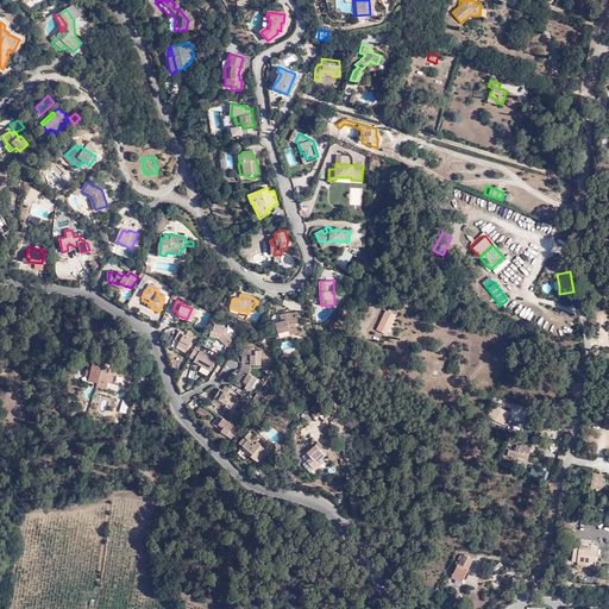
[(150,301),(149,303),(148,309),(158,314),(159,312),(151,308),(152,302),(150,301)]
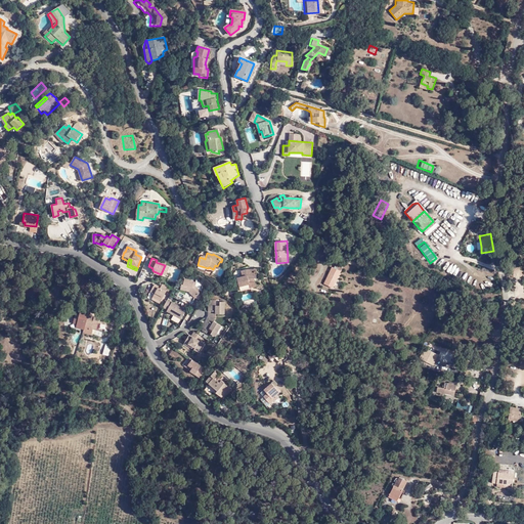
[(464,269),(452,263),(448,270),(460,277),(464,269)]
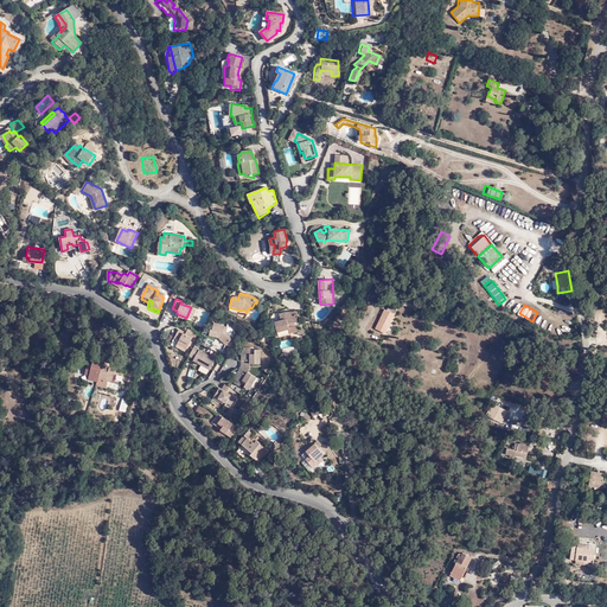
[(276,333),(288,330),(288,327),(295,326),(295,324),(296,323),(298,317),(299,311),(286,312),(286,313),(280,314),(281,321),(274,323),(276,333)]
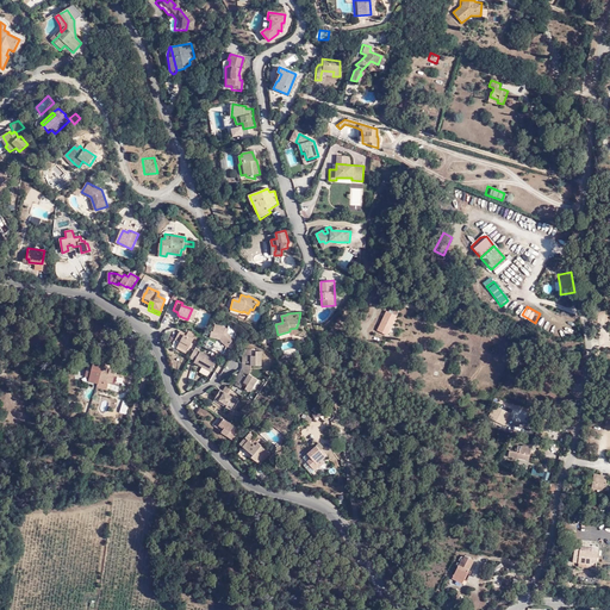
[(394,321),(388,318),(385,317),(378,331),(388,336),(394,321)]
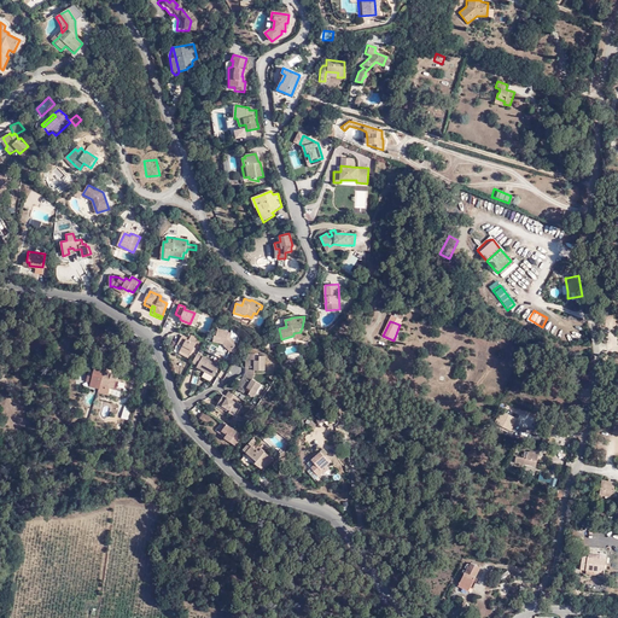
[(222,344),(231,353),(237,345),(229,338),(229,334),(227,334),(227,332),(216,330),(215,337),(214,337),(213,344),(219,345),(220,343),(222,344)]
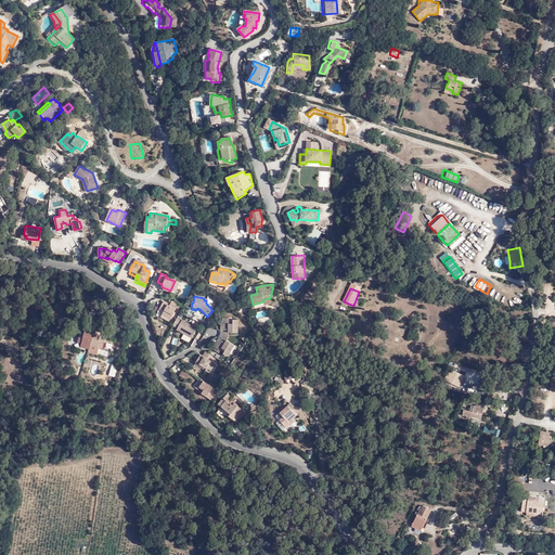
[(175,311),(176,308),(177,307),(170,302),(167,308),(162,305),(157,312),(163,314),(160,317),(169,321),(175,311)]
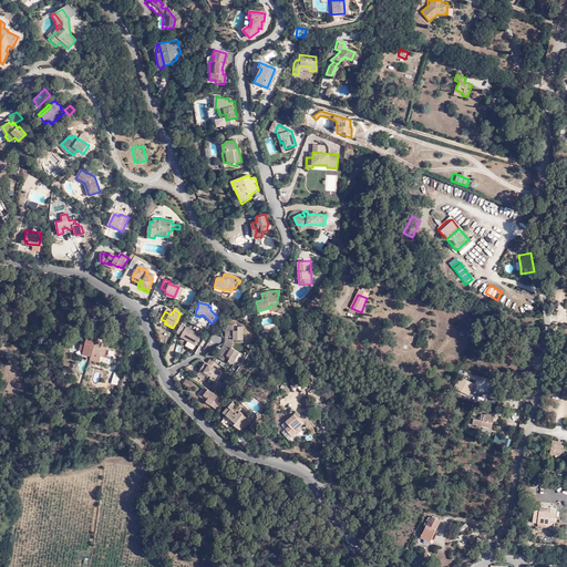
[(181,326),(176,334),(181,337),(181,339),(195,347),(200,337),(181,326)]
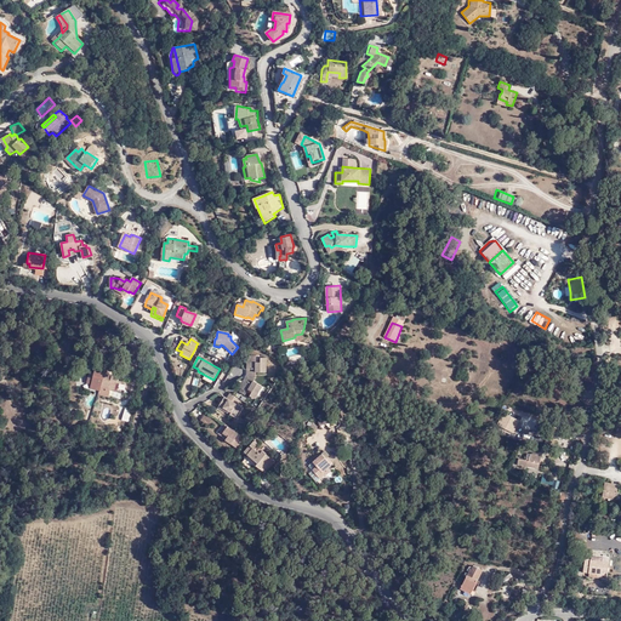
[(255,357),(249,357),(249,370),(246,370),(246,375),(244,379),(246,381),(239,392),(245,396),(249,391),(252,392),(250,396),(255,399),(261,387),(254,382),(256,377),(256,372),(266,372),(266,358),(260,358),(260,363),(256,364),(255,357)]
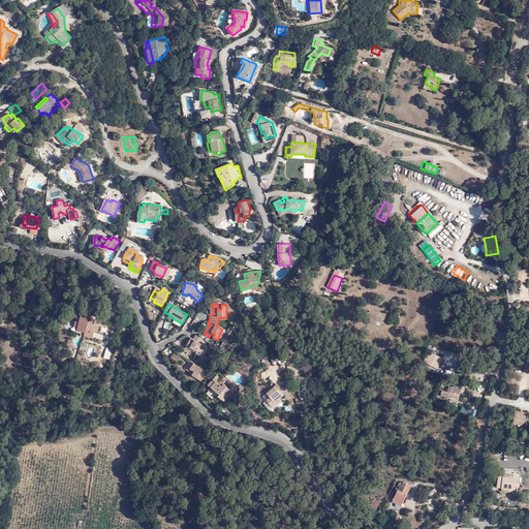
[(79,325),(87,328),(88,328),(90,318),(83,316),(82,321),(80,321),(79,325)]
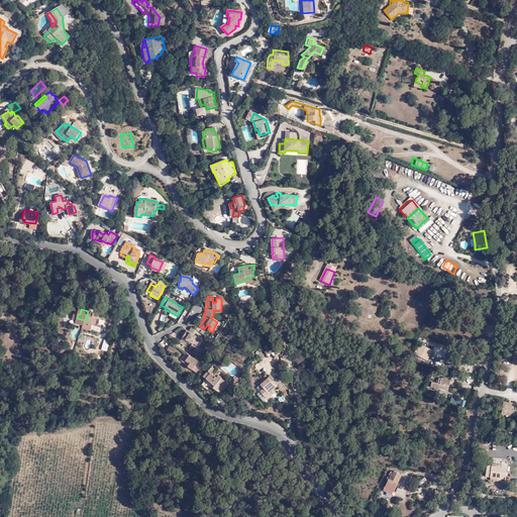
[(92,322),(92,324),(96,325),(97,320),(99,315),(95,315),(95,313),(88,311),(86,320),(92,322)]
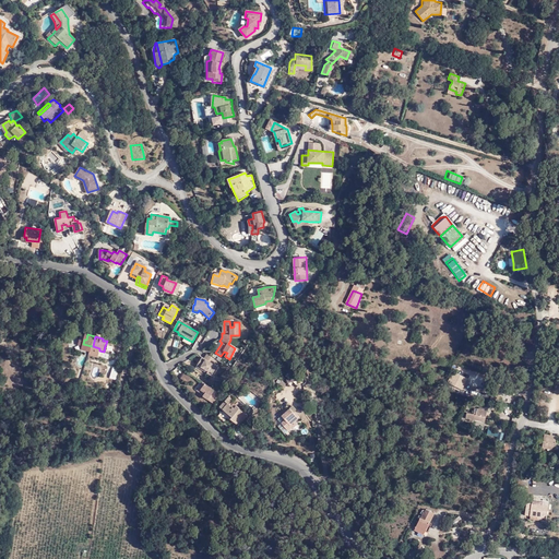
[(213,363),(215,358),(206,354),(203,358),(201,357),(199,363),(201,364),(200,366),(207,371),(206,373),(211,376),(217,366),(213,363)]
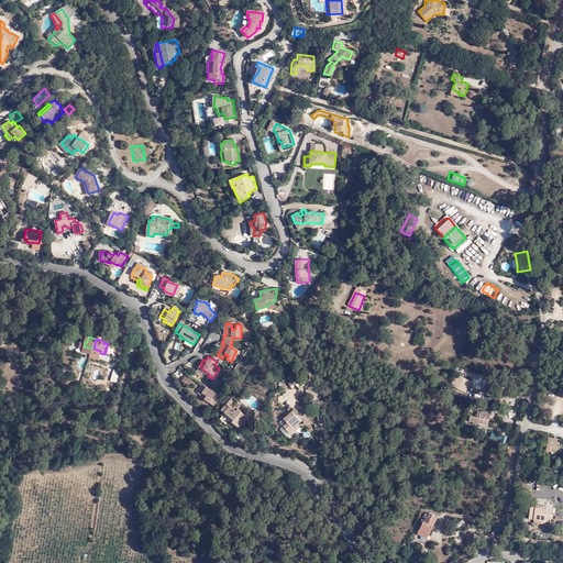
[(202,366),(200,365),(197,370),(208,376),(209,374),(201,368),(202,366)]
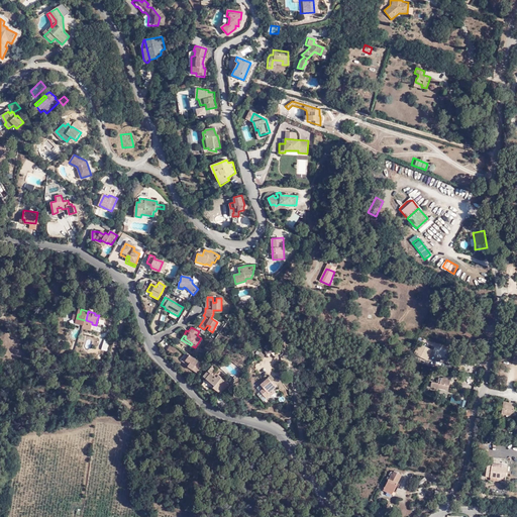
[(167,350),(173,355),(177,349),(170,344),(167,350)]
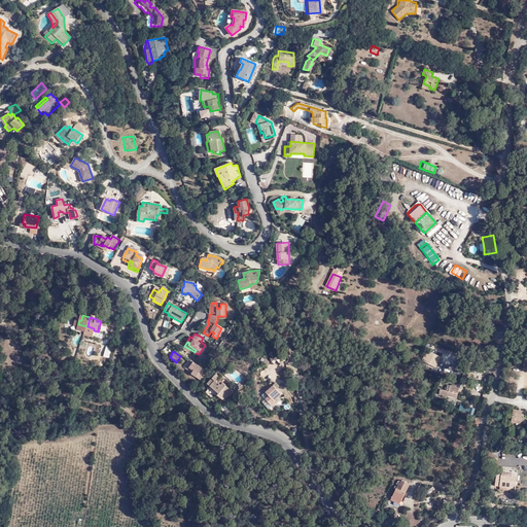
[(432,365),(438,355),(431,352),(425,361),(432,365)]
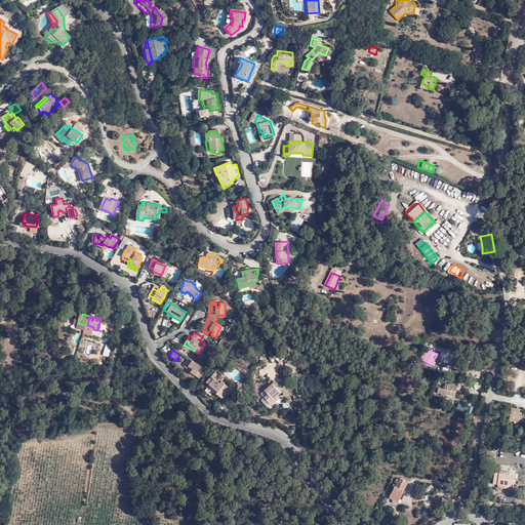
[(200,378),(204,371),(199,368),(201,366),(192,360),(189,366),(193,369),(191,371),(191,372),(200,378)]
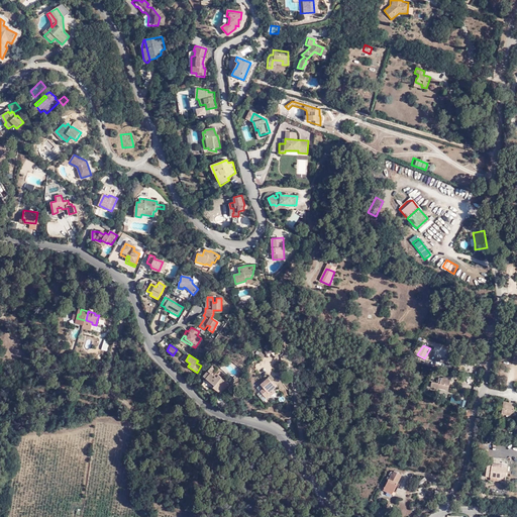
[(212,388),(216,390),(223,380),(221,378),(219,380),(216,378),(211,373),(214,370),(211,367),(203,377),(206,379),(201,385),(205,389),(210,383),(214,386),(212,388)]
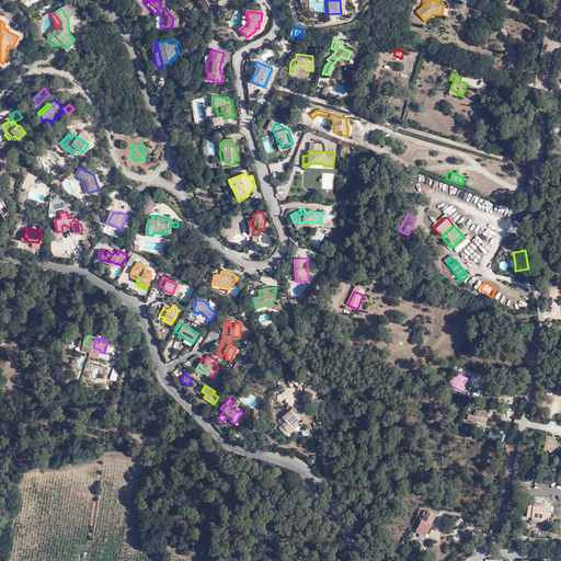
[(235,423),(238,426),(245,415),(242,412),(235,423)]
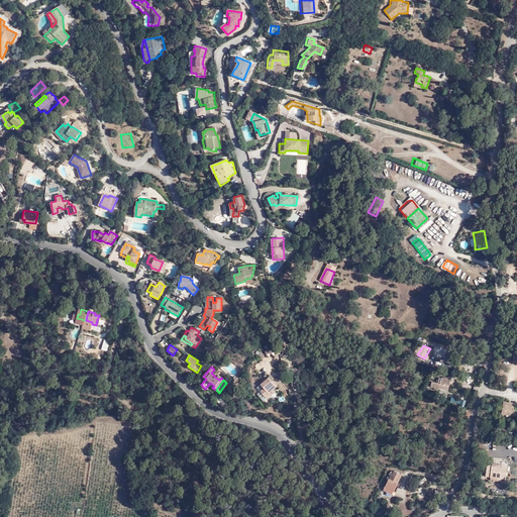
[(274,381),(261,391),(267,398),(271,394),(270,392),(276,387),(275,386),(276,385),(274,381)]
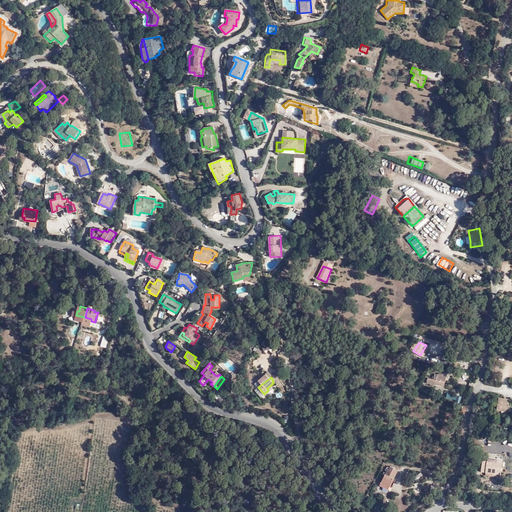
[(224,379),(217,389),(218,390),(226,381),(224,379)]
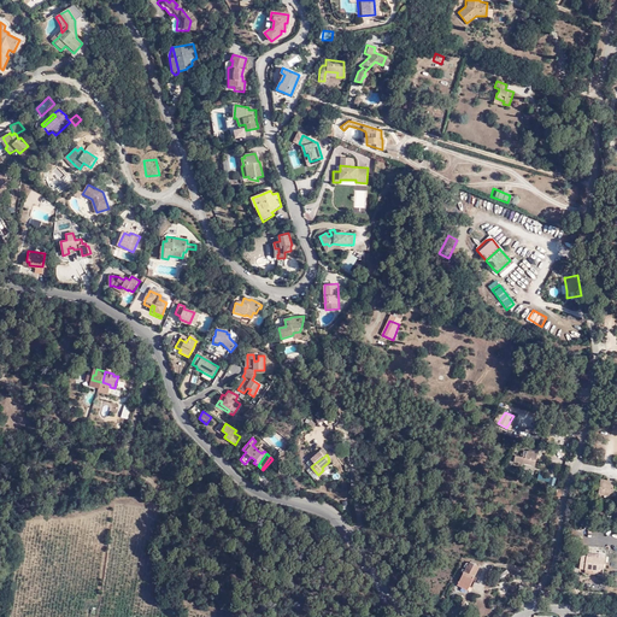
[(607,483),(609,482),(600,480),(598,494),(612,497),(615,485),(607,483)]
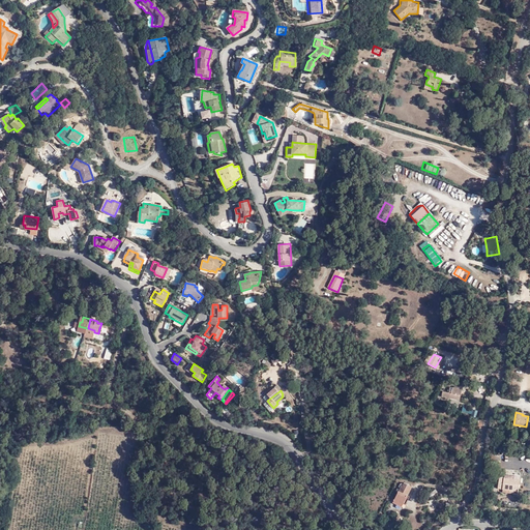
[(519,481),(504,479),(498,478),(497,490),(502,490),(517,492),(519,481)]
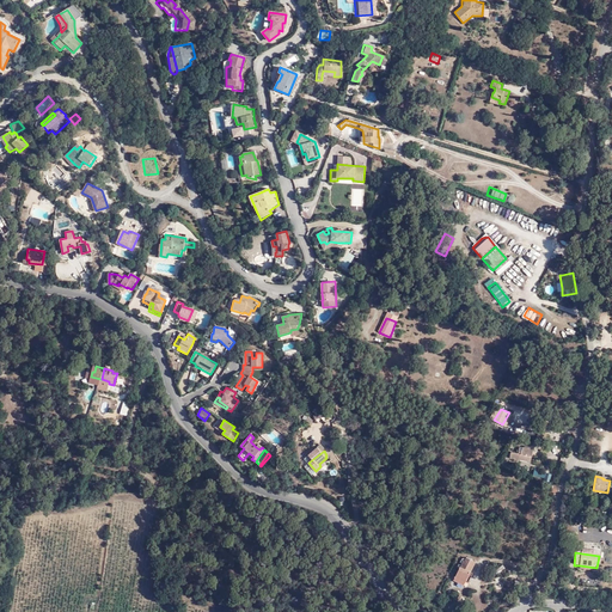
[(453,581),(463,586),(467,577),(470,579),(472,574),(470,573),(475,563),(465,558),(464,562),(463,562),(459,567),(458,565),(457,569),(458,571),(453,581)]
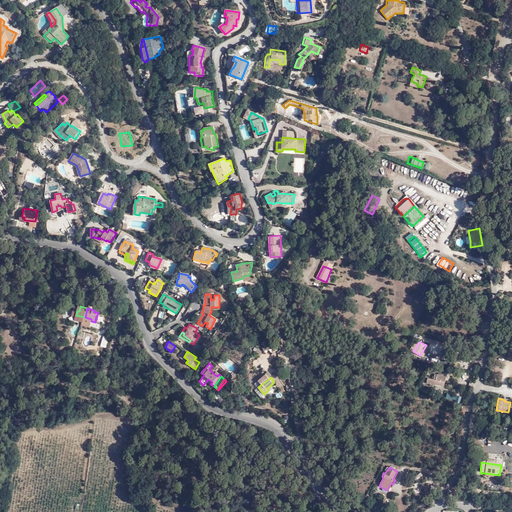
[(432,481),(429,478),(423,485),(426,488),(432,481)]
